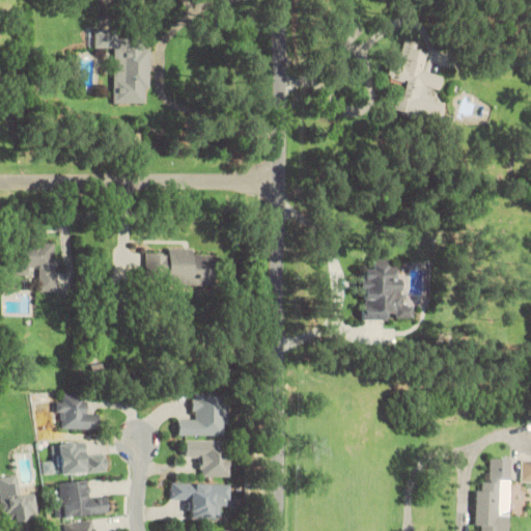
[(113,49),(114,104),(149,104),(148,39),(122,40),(121,29),(92,30),(92,49),(113,49)]
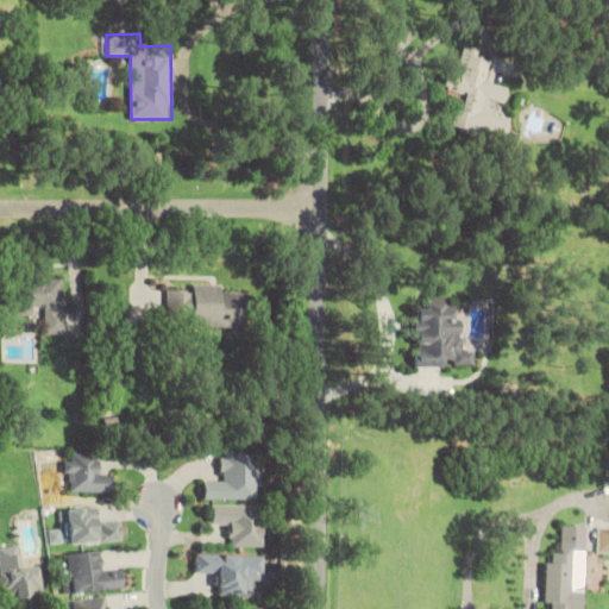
[(506,142),(512,120),(483,114),(487,99),(506,104),(510,87),(487,82),(491,61),(481,58),(483,50),(463,45),(457,70),(450,68),(444,89),(466,94),(462,111),(454,108),(450,129),(506,142)]
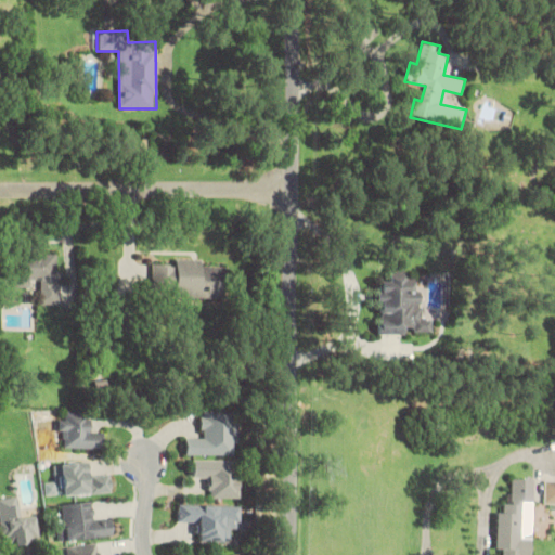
[(40,305),(59,305),(59,254),(9,254),(9,287),(40,287),(40,305)]
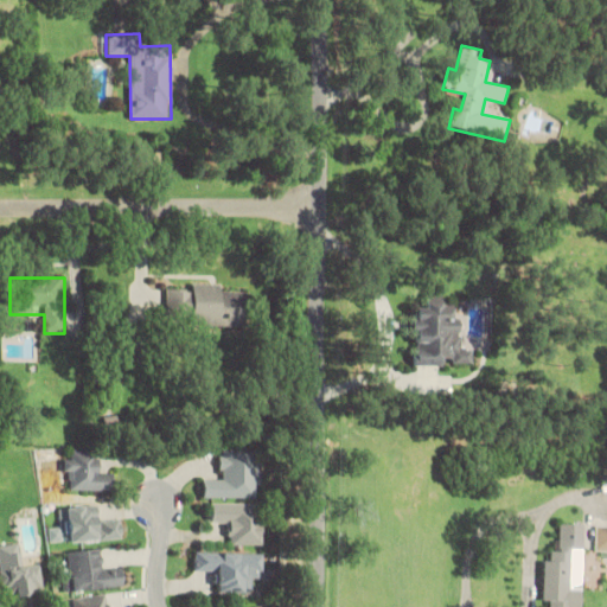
[(191,325),(244,327),(246,292),(219,291),(219,283),(192,283),(192,289),(167,289),(166,318),(191,319),(191,325)]
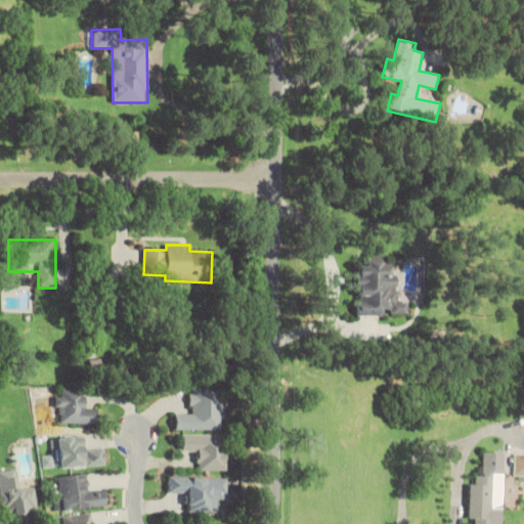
[(407,315),(407,299),(394,299),(394,257),(368,257),(368,266),(357,266),(357,316),(407,315)]
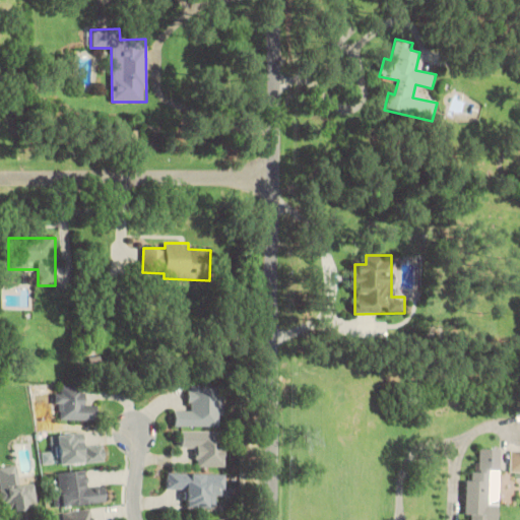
[(98,420),(98,404),(85,404),(85,386),(62,386),(62,393),(55,393),(55,409),(61,409),(61,420),(98,420)]
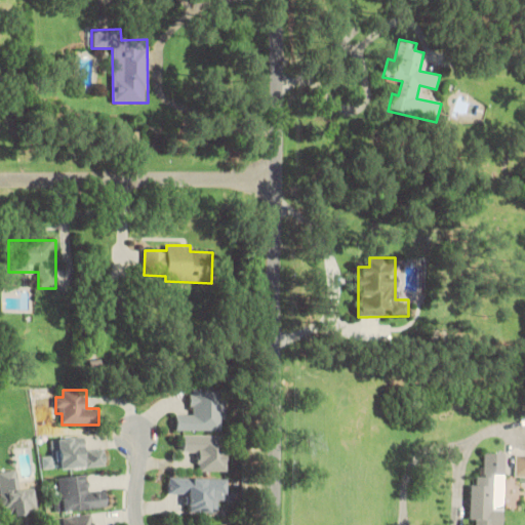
[(225,430),(225,391),(192,391),(193,413),(176,414),(176,431),(225,430)]
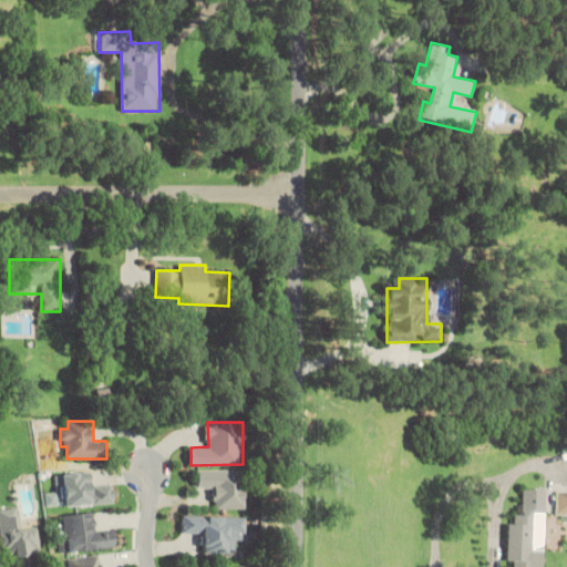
[(197,490),(213,490),(213,509),(245,509),(245,471),(197,471),(197,490)]
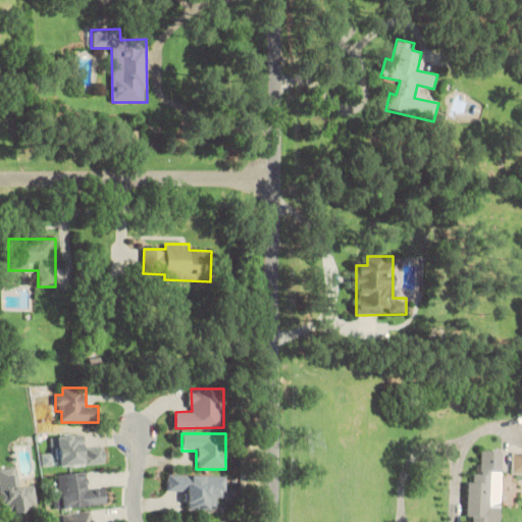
[(55,436),(57,466),(105,464),(104,445),(84,446),(83,434),(55,436)]
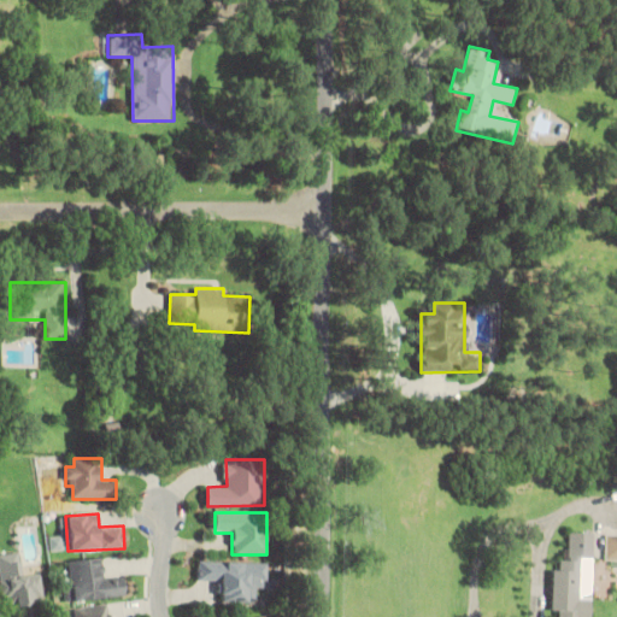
[(592,616),(594,532),(568,532),(566,570),(553,570),(552,611),(560,611),(559,616),(592,616)]
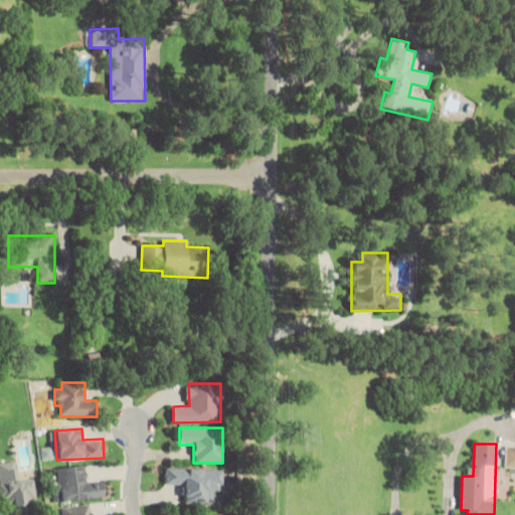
[(38,503),(35,479),(18,481),(16,461),(0,462),(0,474),(4,507),(38,503)]
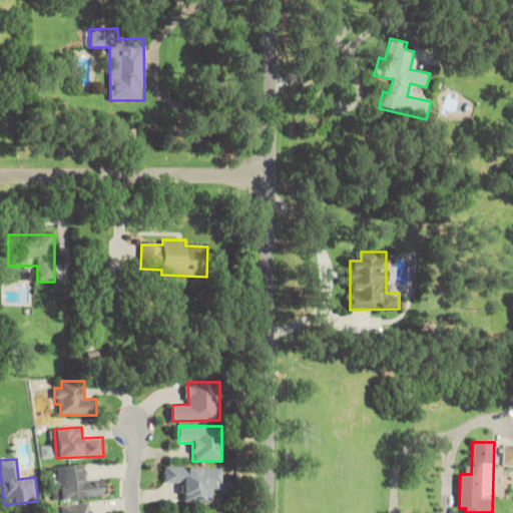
[(57,465),(59,500),(104,497),(103,481),(88,482),(87,464),(57,465)]
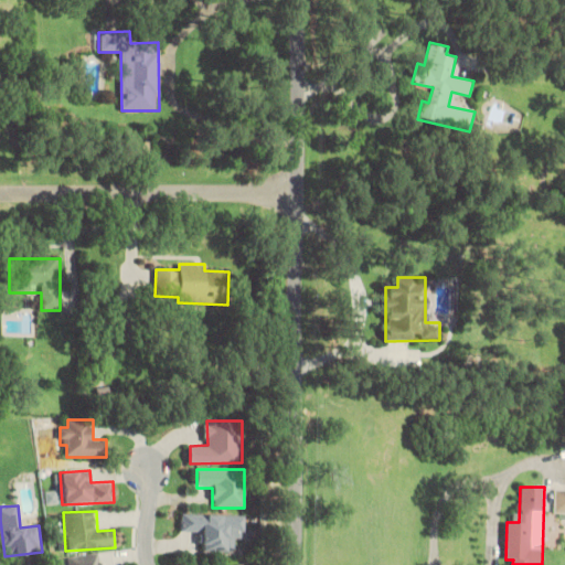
[(234,552),(234,540),(244,540),(245,514),(181,513),(181,532),(203,532),(202,552),(234,552)]
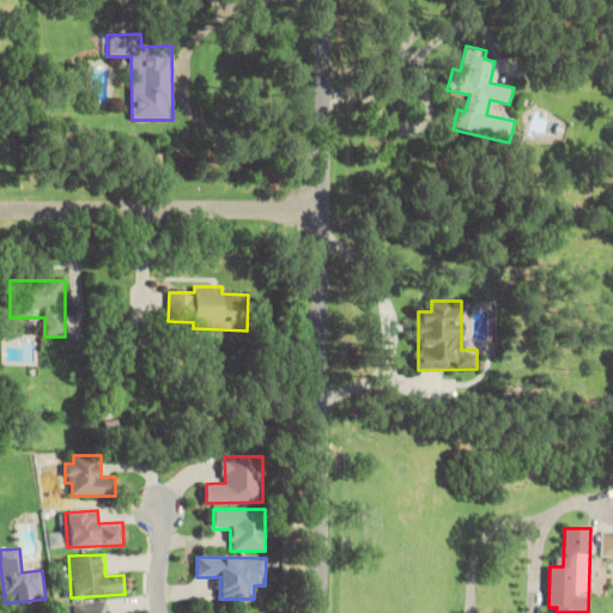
[(71,604),(71,612),(111,612),(110,600),(71,604)]
